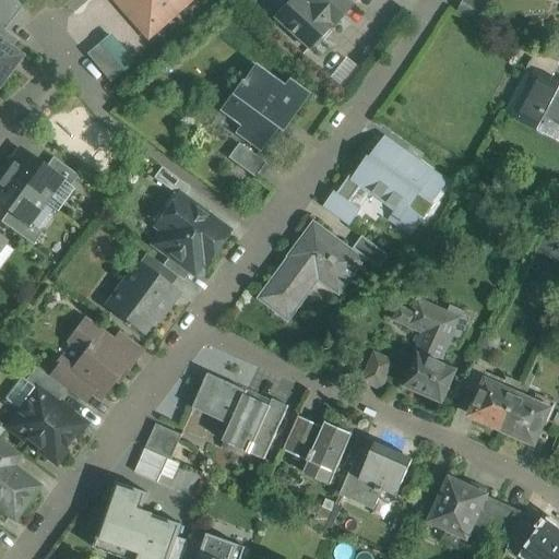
[(22,8),(14,0),(0,0),(0,26),(4,30),(22,8)]
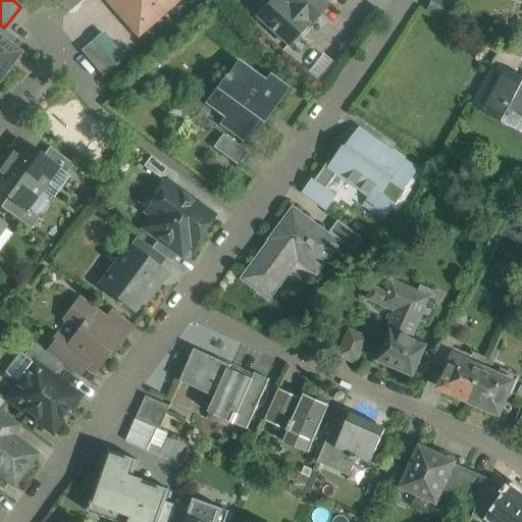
[(109,0),(138,33),(174,0),(109,0)]
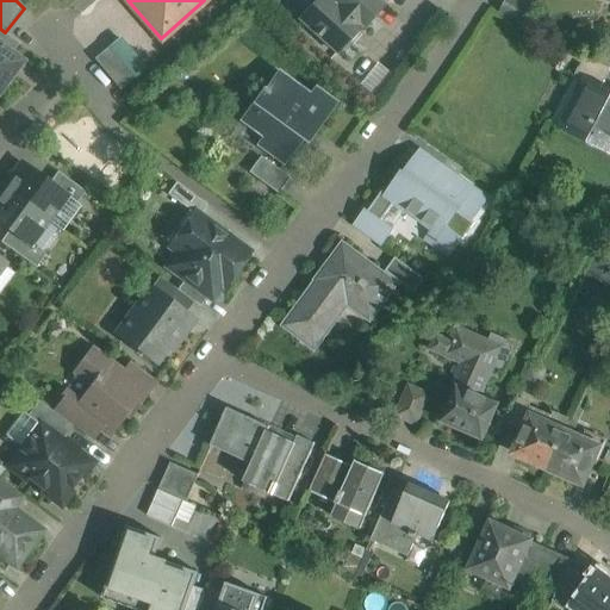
[(331,0),(316,0),(316,1),(315,0),(305,0),(300,5),(300,12),(304,14),(299,20),(336,54),(359,27),(361,30),(373,16),(355,0),(338,0),(336,4),(331,0)]
